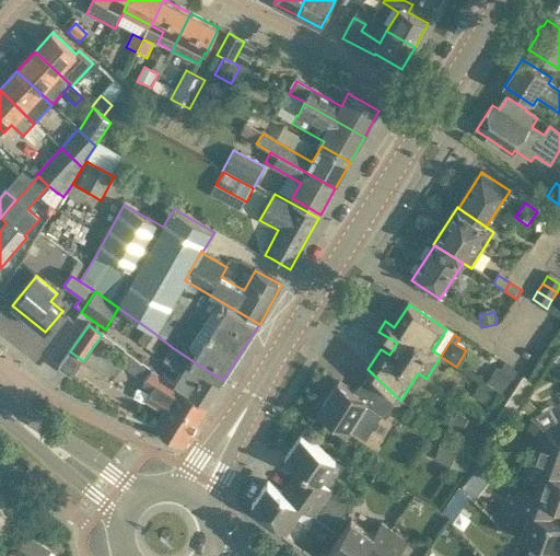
[(182,372),(173,384),(179,389),(207,405),(223,380),(195,362),(185,356),(172,347),(163,360),(182,372)]
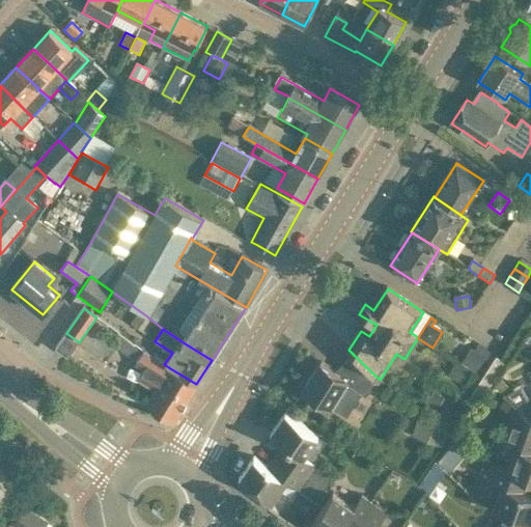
[(129,342),(122,352),(132,359),(139,350),(129,342)]
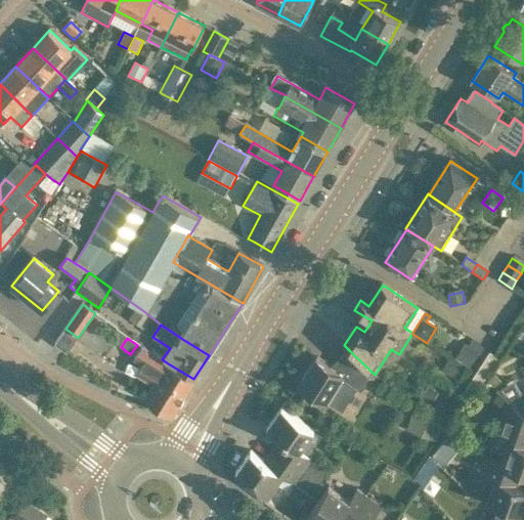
[(470,367),(479,354),(469,348),(467,346),(457,360),(470,367)]
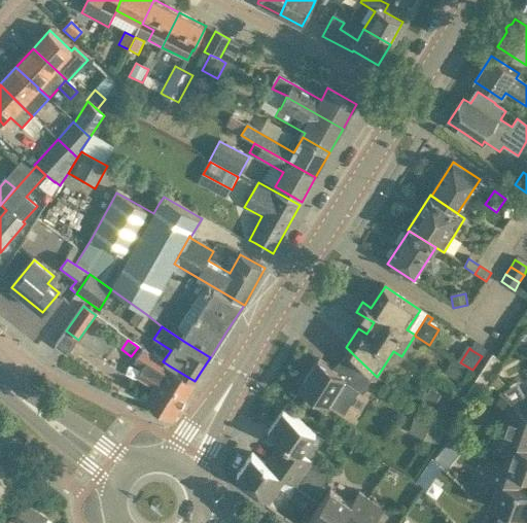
[(135,363),(143,369),(138,378),(154,388),(145,404),(173,421),(185,402),(197,382),(195,381),(169,365),(163,361),(143,350),(135,363)]
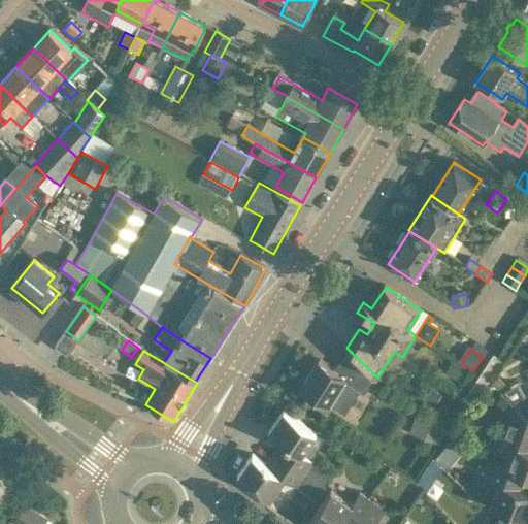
[(353,354),(336,372),(319,361),(302,389),(320,399),(328,404),(345,416),(360,392),(364,395),(380,380),(377,378),(353,354)]
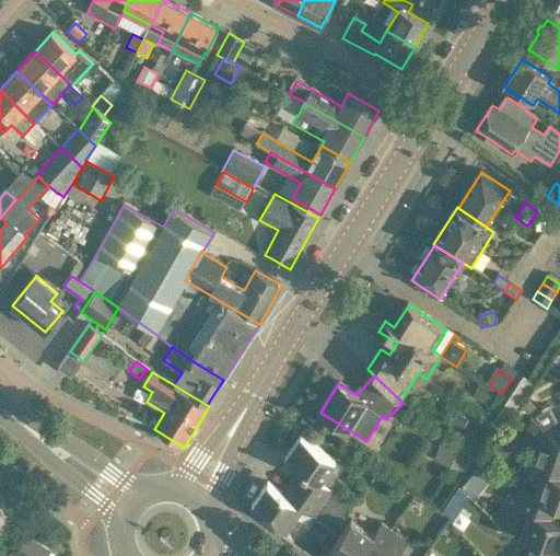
[(523,378),(518,384),(529,391),(533,384),(531,383),(523,378)]
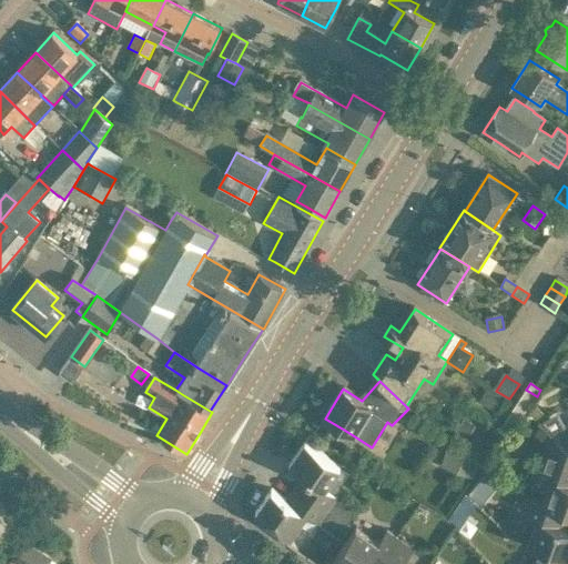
[(479,404),(496,414),(505,400),(488,390),(479,404)]
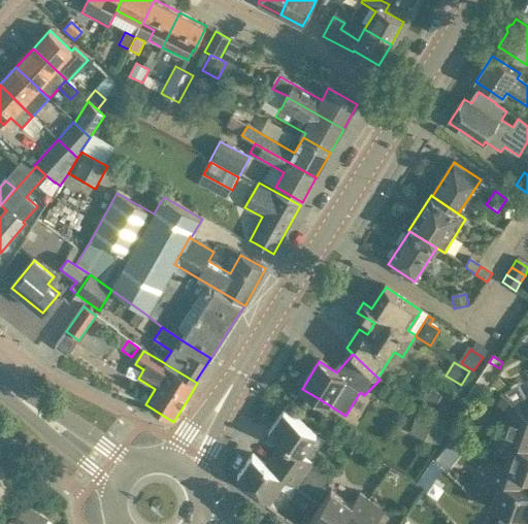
[(489,362),(485,368),(495,374),(499,368),(489,362)]
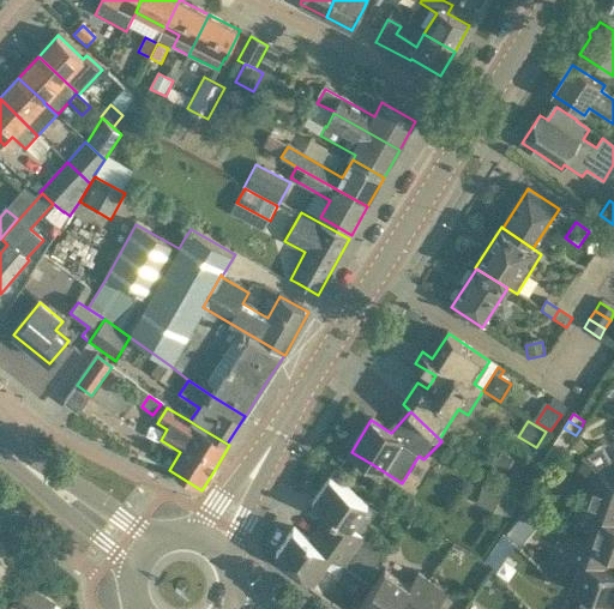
[(559,435),(571,442),(576,435),(564,428),(559,435)]
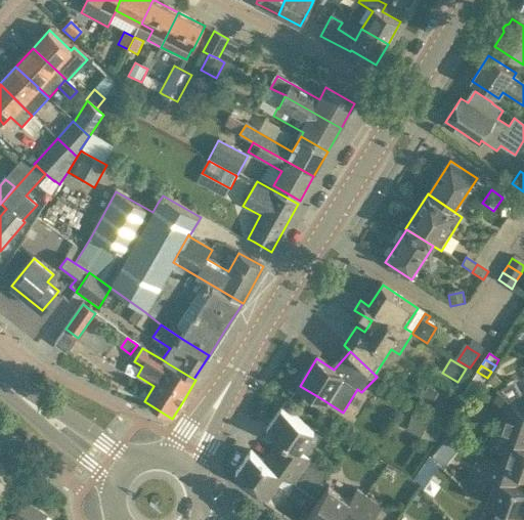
[(477,372),(474,378),(483,384),(487,378),(477,372)]
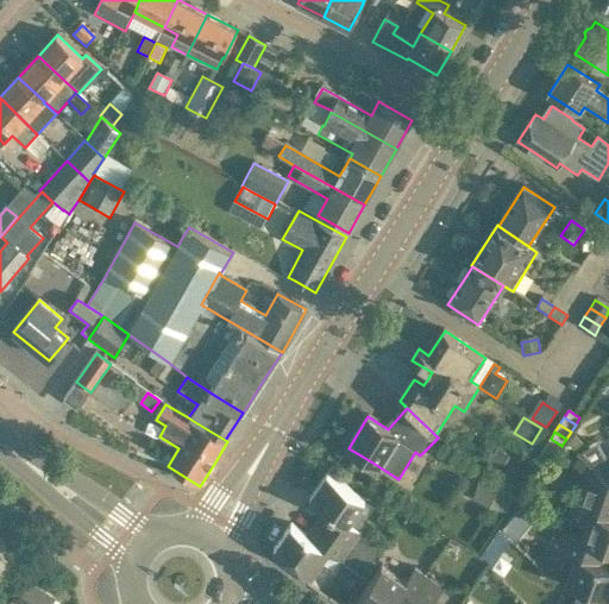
[(573,435),(566,442),(577,453),(585,445),(573,435)]
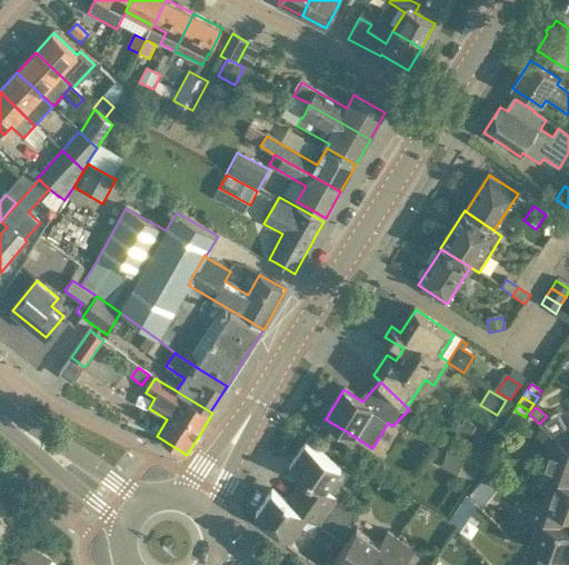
[(521,424),(525,417),(515,410),(510,417),(521,424)]
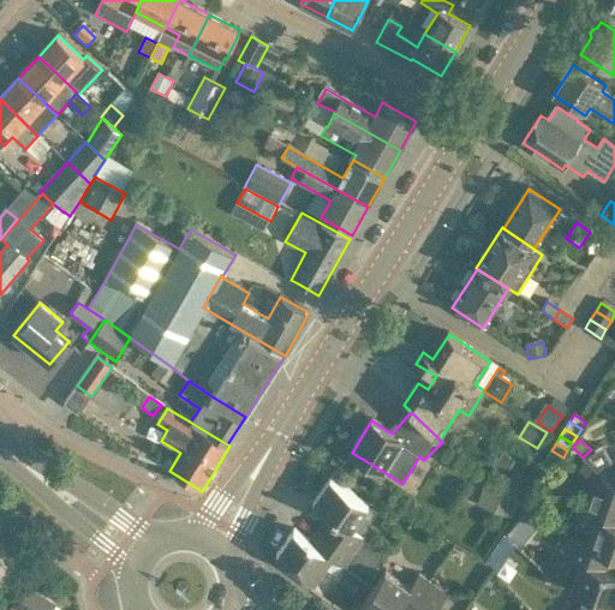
[(559,465),(563,458),(551,450),(547,458),(559,465)]
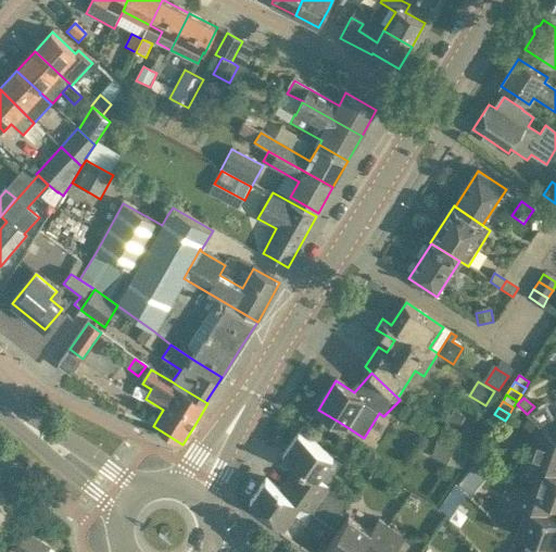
[(454,412),(447,423),(458,430),(466,418),(454,412)]
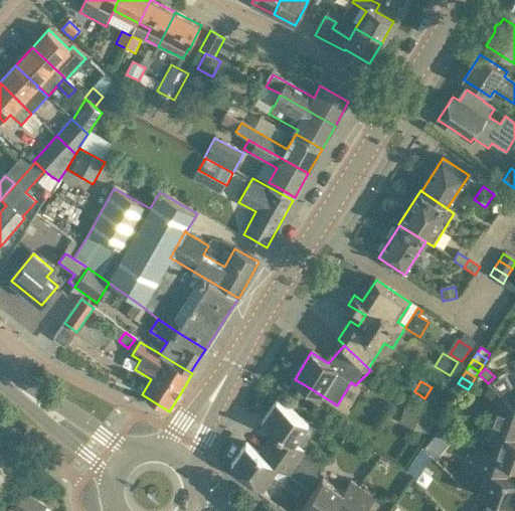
[(458,383),(454,389),(464,395),(468,389),(458,383)]
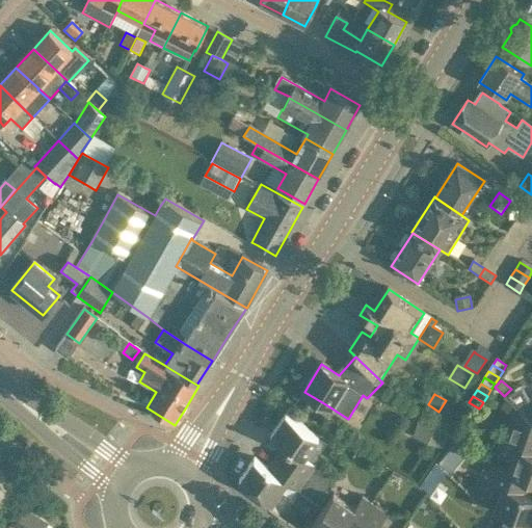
[(516,408),(510,402),(507,399),(501,408),(513,417),(516,408)]
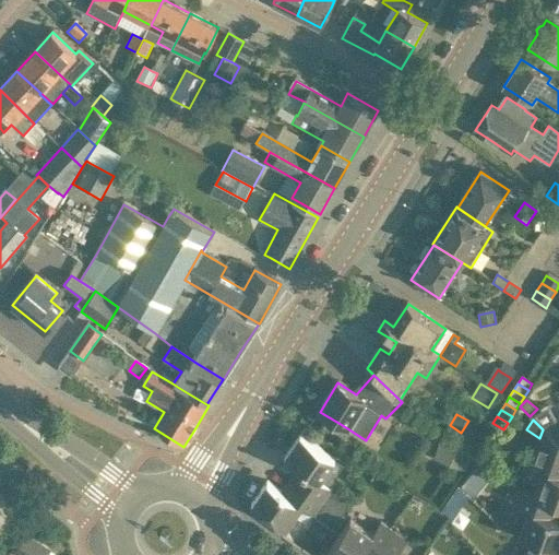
[(558,421),(544,429),(558,443),(558,421)]
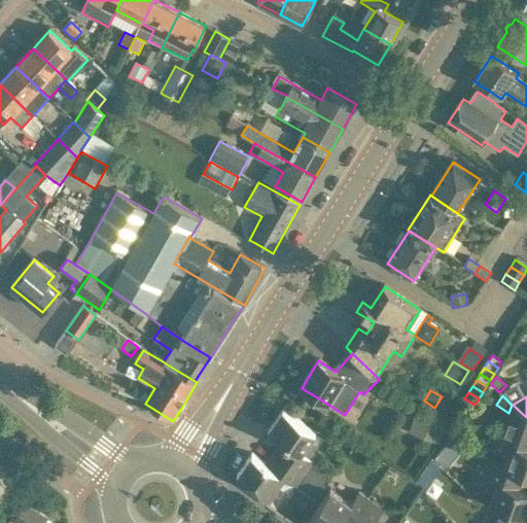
[(512,444),(502,467),(502,468),(518,474),(526,477),(526,449),(526,447),(526,417),(513,405),(512,404),(512,405),(508,413),(498,440),(512,444)]
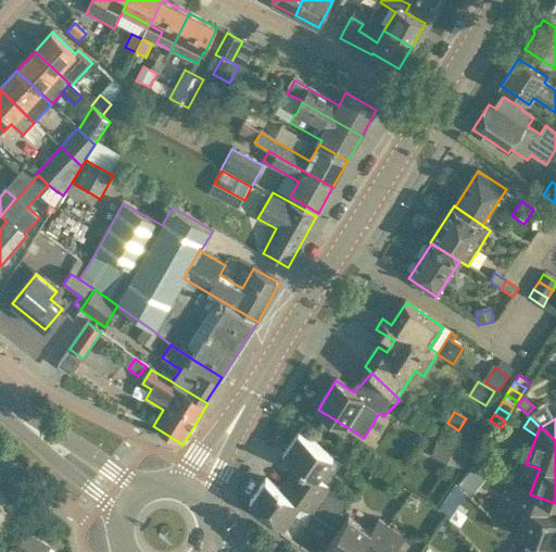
[(304,471),(295,484),(329,506),(340,514),(349,502),(330,488),(328,486),(333,479),(324,472),(333,459),(317,446),(300,434),(283,456),(304,471)]
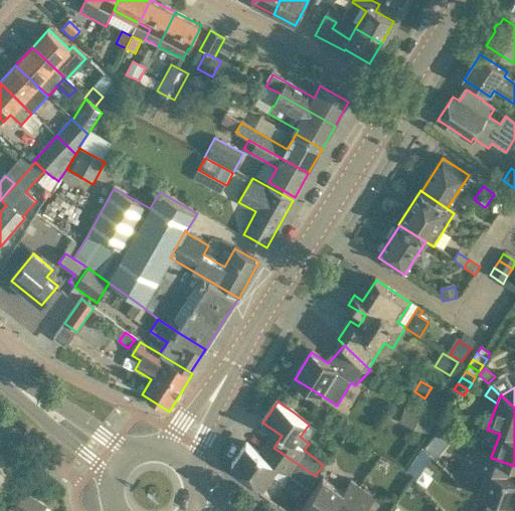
[(436,416),(415,409),(409,428),(430,435),(436,416)]
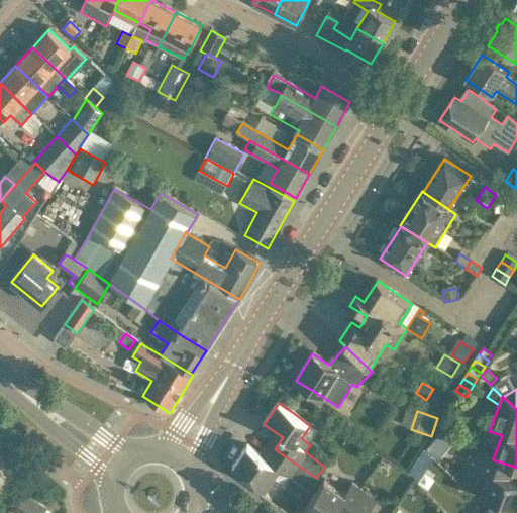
[(447,425),(438,436),(450,446),(459,435),(447,425)]
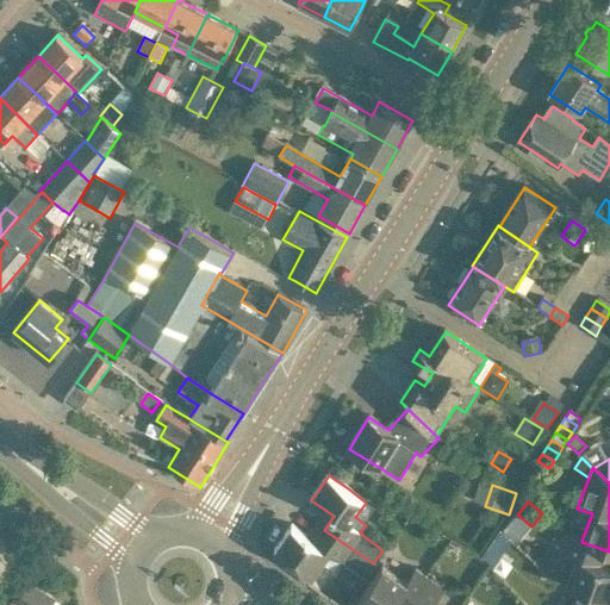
[(352,549),(361,555),(324,530),(316,543),(292,526),(274,552),(312,578),(323,562),(336,572),(352,549)]
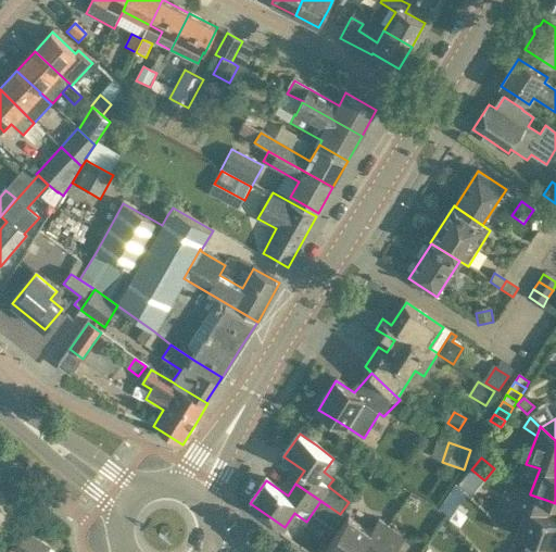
[(456,487),(449,499),(458,506),(466,496),(456,487)]
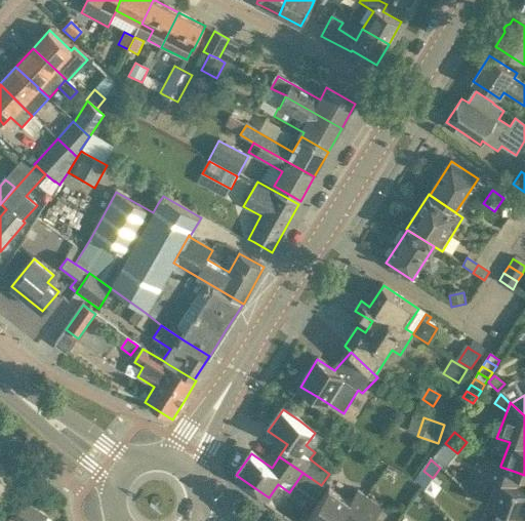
[(524,489),(511,484),(516,472),(500,467),(500,466),(489,461),(484,475),(496,480),(487,504),(502,509),(515,514),(524,517),(524,489)]
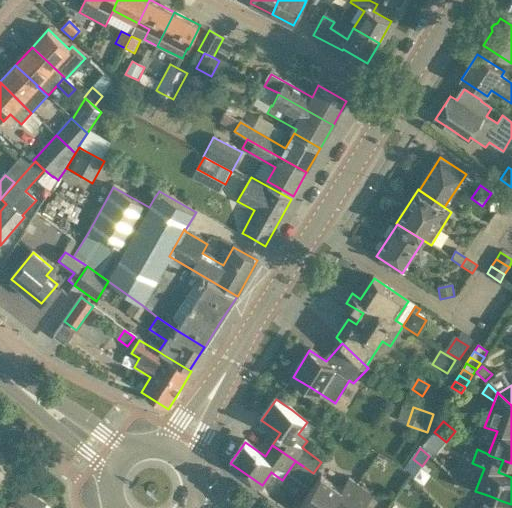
[(330,507),(334,503),(340,507),(348,507),(361,488),(348,479),(341,490),(321,476),(311,491),(299,507),(330,507)]
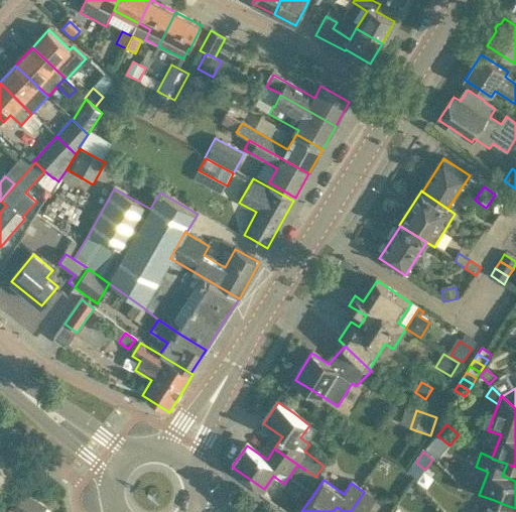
[(369,511),(376,500),(364,492),(351,511),(369,511)]
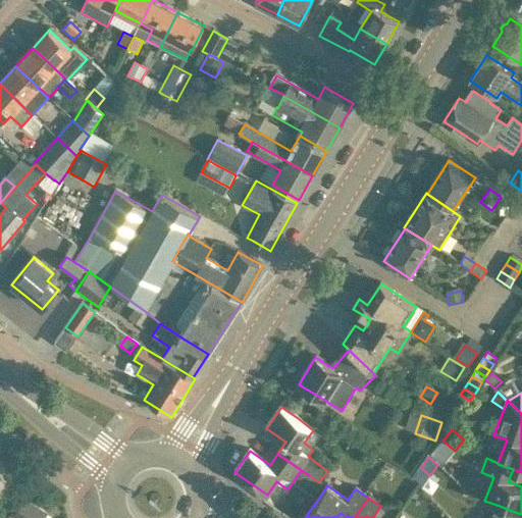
[(46,517),(47,515),(24,502),(15,517),(46,517)]
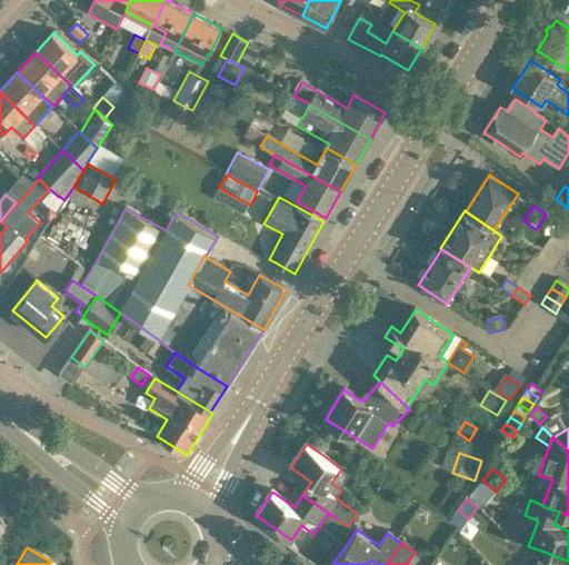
[(553,564),(558,557),(545,552),(536,564),(553,564)]
